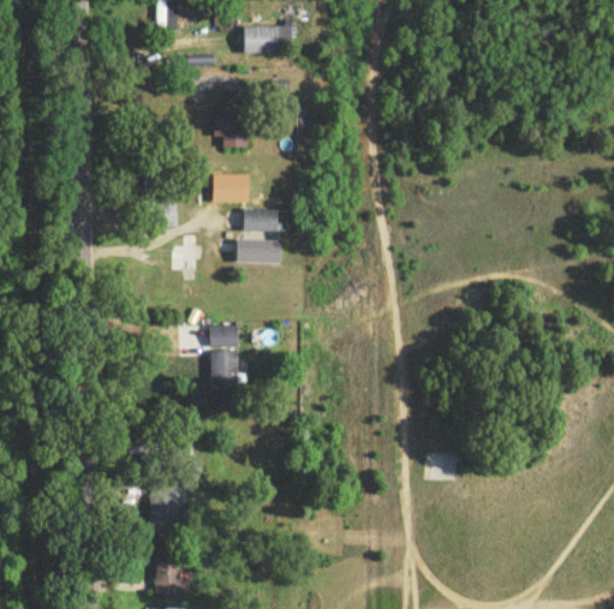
[(178,29),(178,0),(155,0),(155,29),(178,29)]
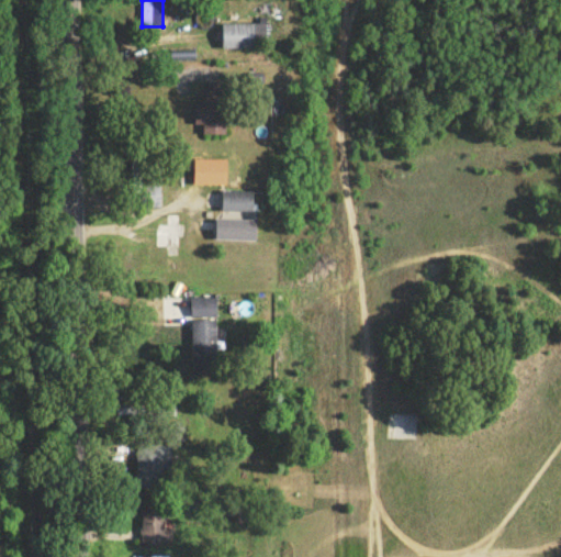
[(256,23),(223,23),(223,48),(256,48),(256,23)]
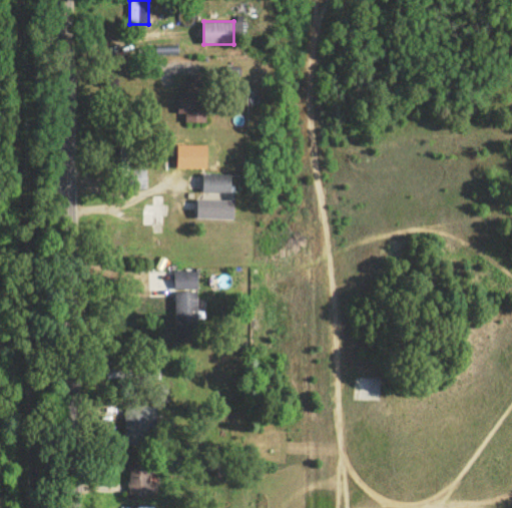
[(206,120),(206,82),(184,82),(184,94),(179,94),(179,120),(206,120)]
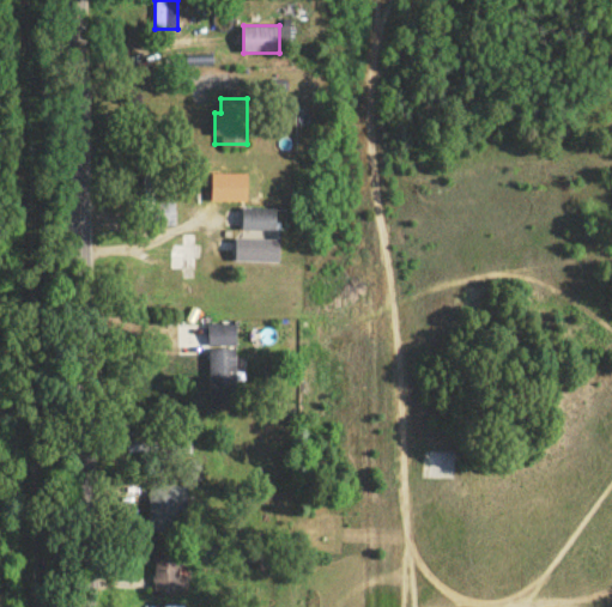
[(280,230),(280,207),(242,206),(242,230),(280,230)]
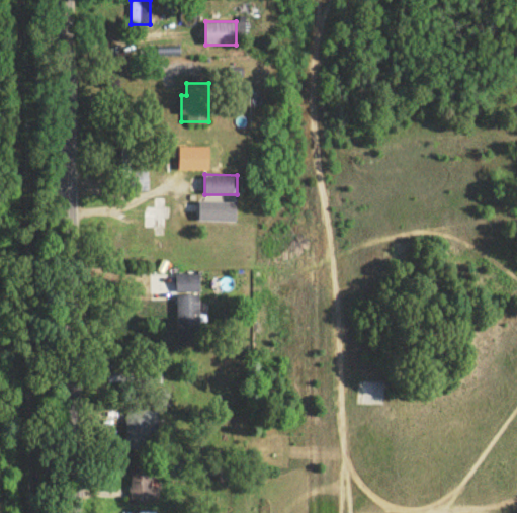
[(239,220),(239,201),(184,201),(184,220),(239,220)]
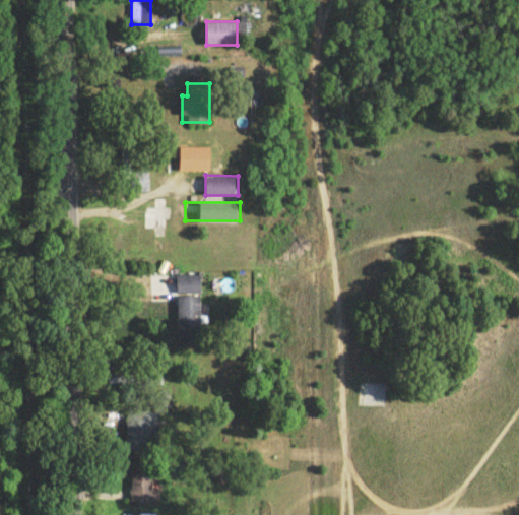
[(201,275),(178,275),(178,292),(201,292),(201,275)]
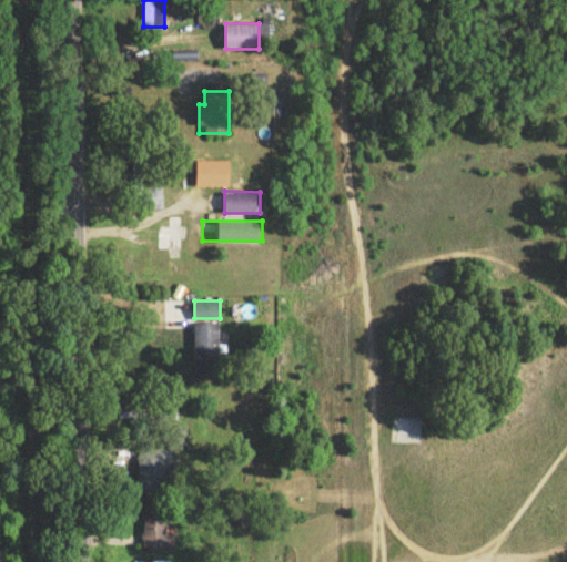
[(220,323),(194,323),(194,373),(220,373),(220,323)]
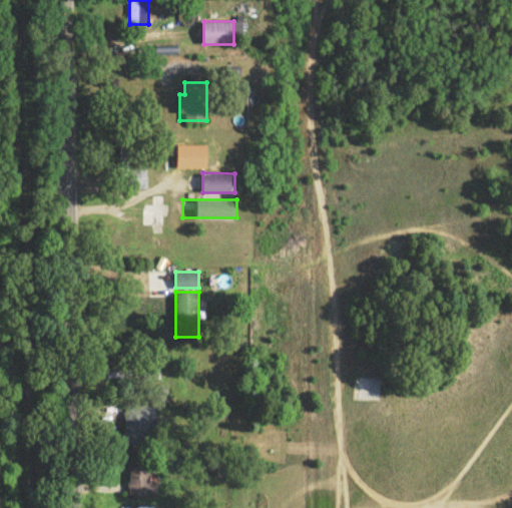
[(154,495),(154,464),(129,464),(129,495),(154,495)]
